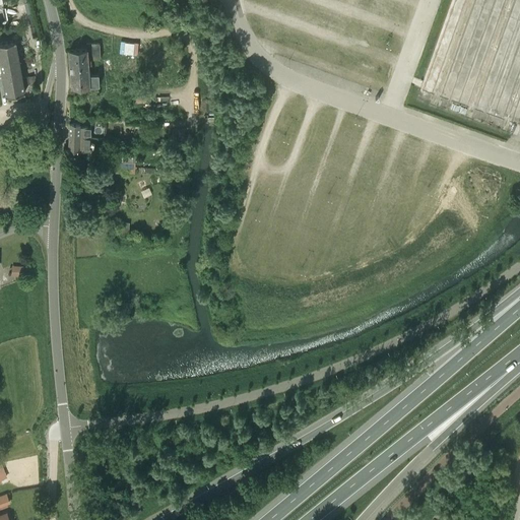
[(30,27),(29,27),(33,38),(39,37),(38,34),(36,26),(30,27)]
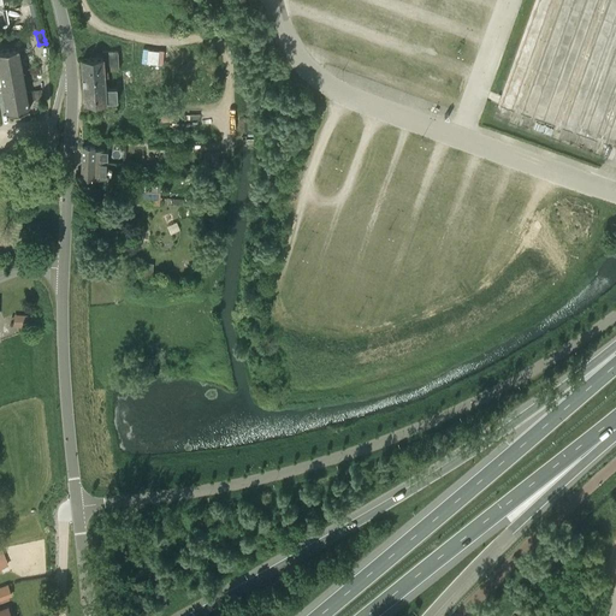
[(18,47),(0,51),(0,66),(21,63),(18,47)]
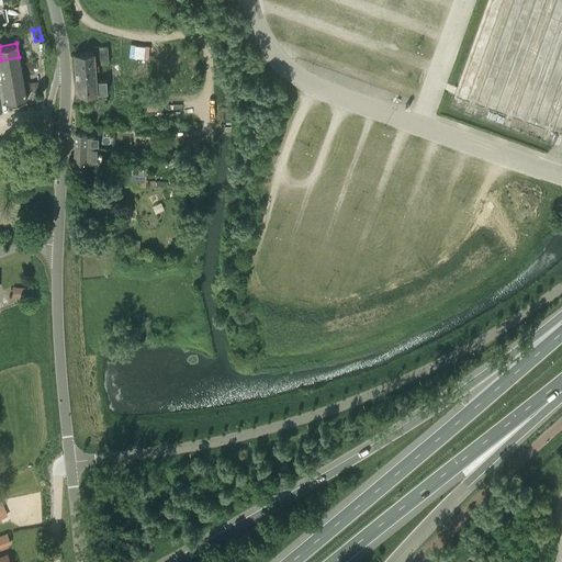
[(94,53),(82,53),(74,54),(76,82),(96,81),(94,69),(98,69),(97,66),(109,65),(107,44),(94,45),(94,53)]
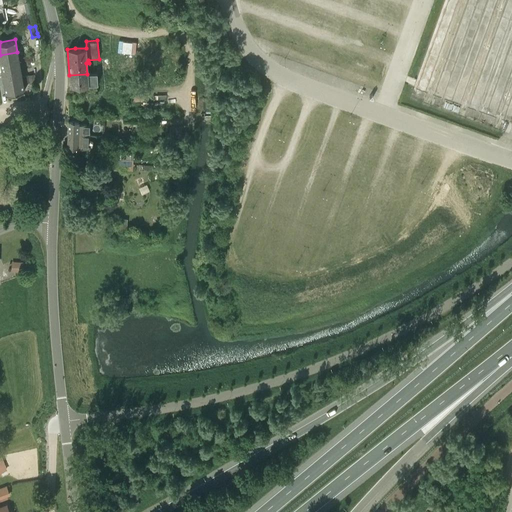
[(17,52),(0,55),(0,64),(1,68),(20,65),(17,52)]
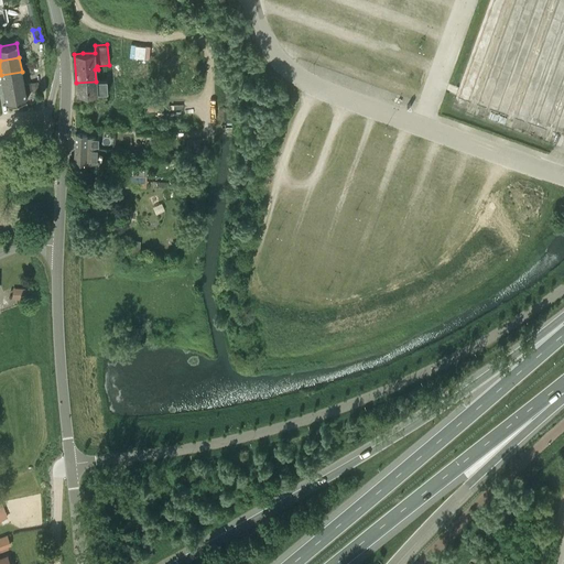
[(22,72),(1,75),(3,89),(24,86),(24,85),(22,72)]
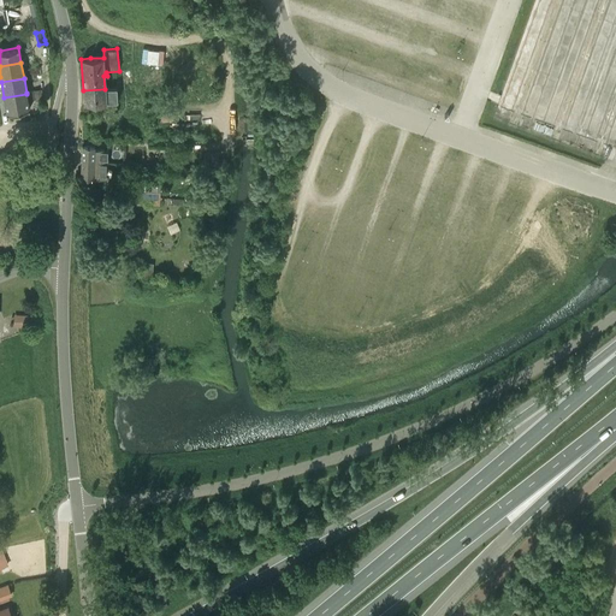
[(105,89),(83,90),(84,104),(100,102),(117,101),(116,88),(105,89)]
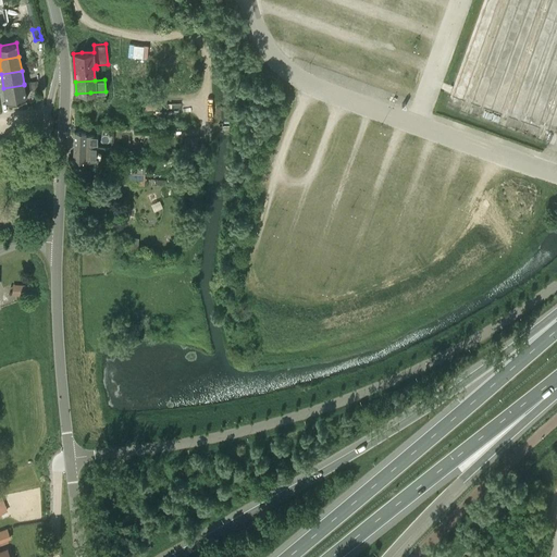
[(31,83),(32,90),(32,91),(39,90),(38,81),(31,83)]
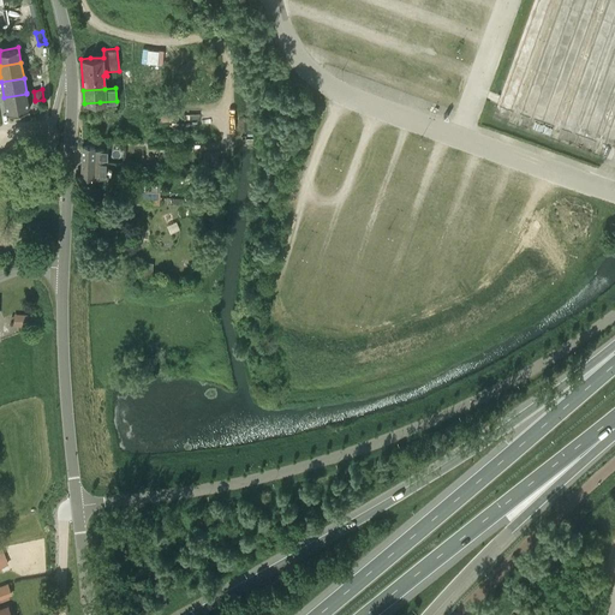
[(27,94),(4,97),(6,113),(29,109),(28,101),(27,94)]
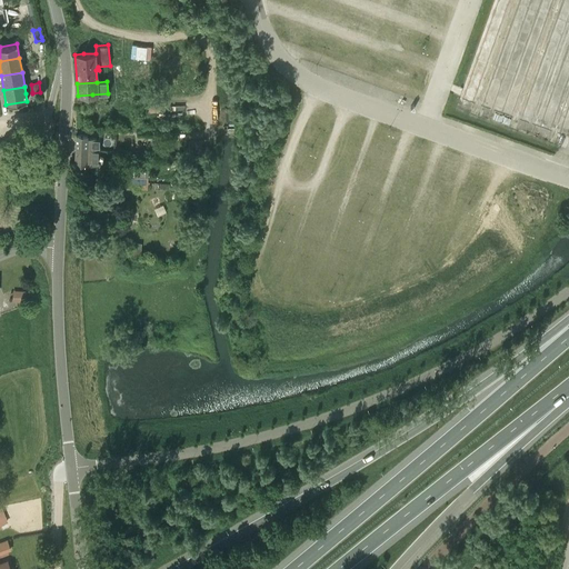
[(75,150),(98,150),(99,140),(87,139),(87,135),(75,135),(75,150)]
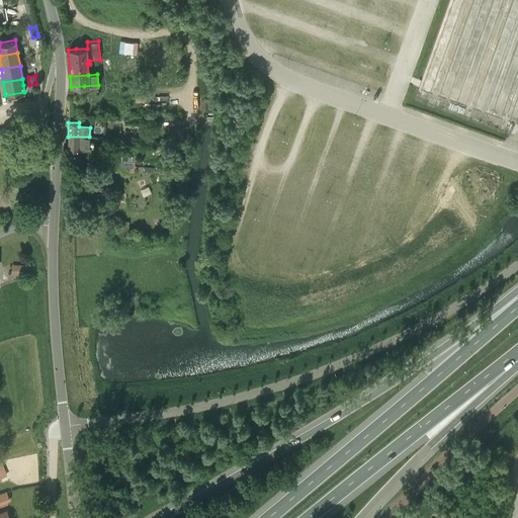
[(183,141),(183,130),(172,130),(172,141),(183,141)]
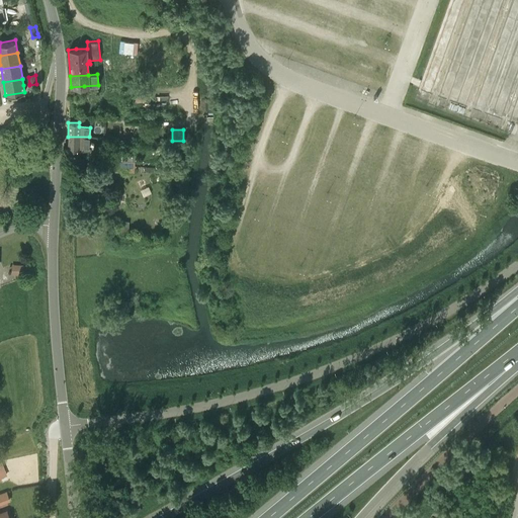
[(89,150),(89,137),(68,137),(67,149),(89,150)]
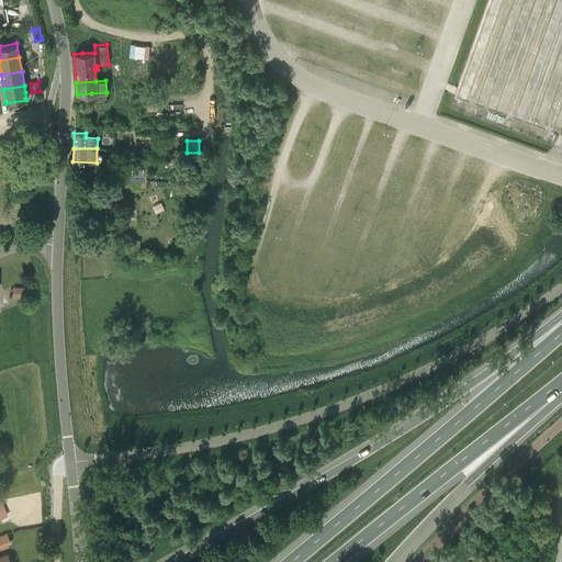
[(147,166),(127,165),(126,180),(146,180),(147,166)]
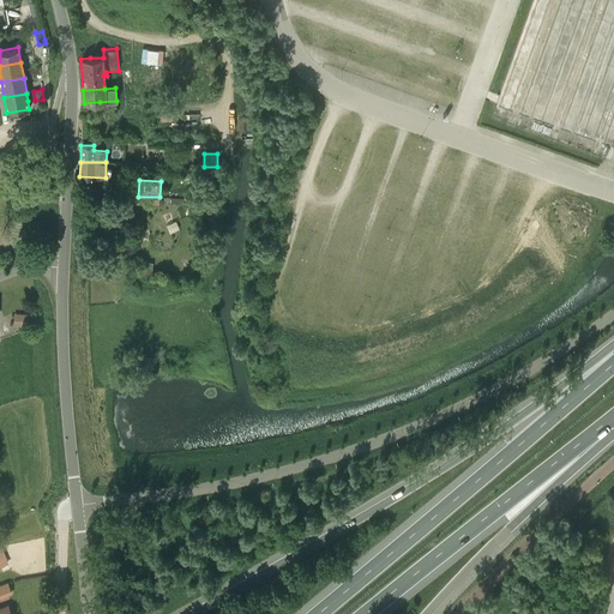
[(142,262),(140,281),(151,281),(152,263),(142,262)]
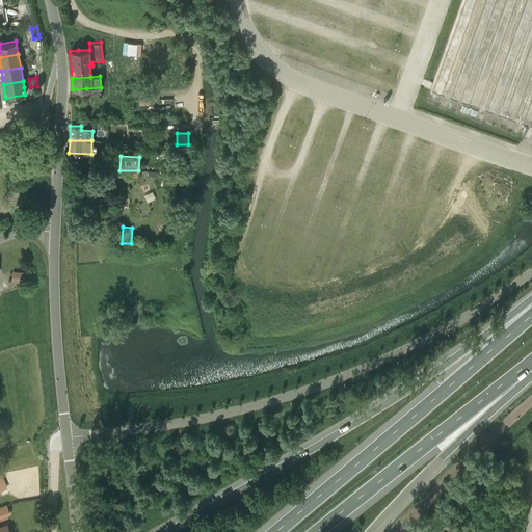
[(0,507),(0,517),(9,514),(6,506),(0,507)]
